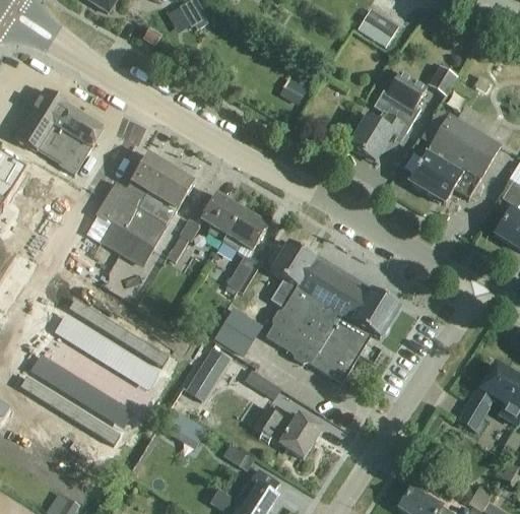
[(90,0),(108,11),(114,0),(90,0)]
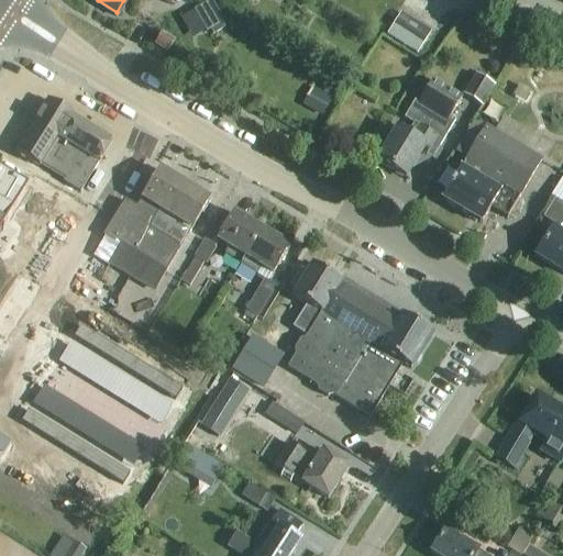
[(200,0),(191,6),(201,23),(209,19),(220,12),(213,0),(200,0)]
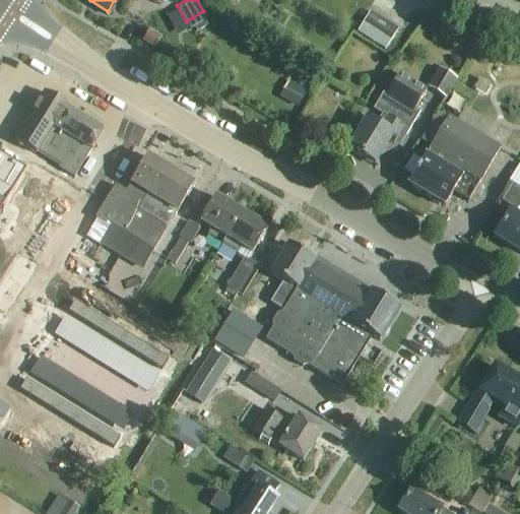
[(370,8),(356,28),(385,46),(398,25),(370,8)]
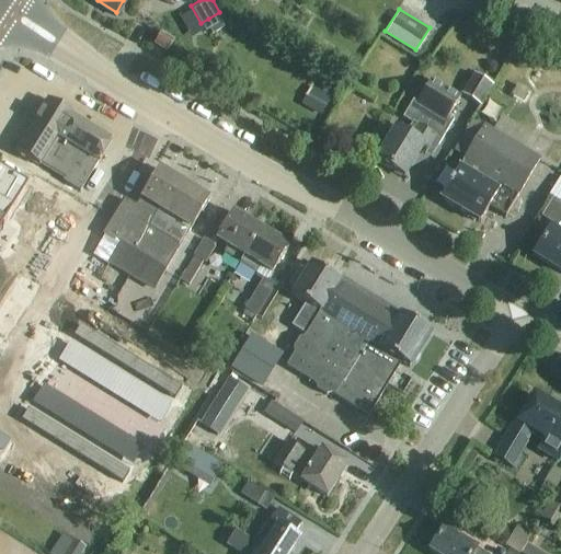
[(168,47),(173,38),(160,31),(155,38),(168,47)]
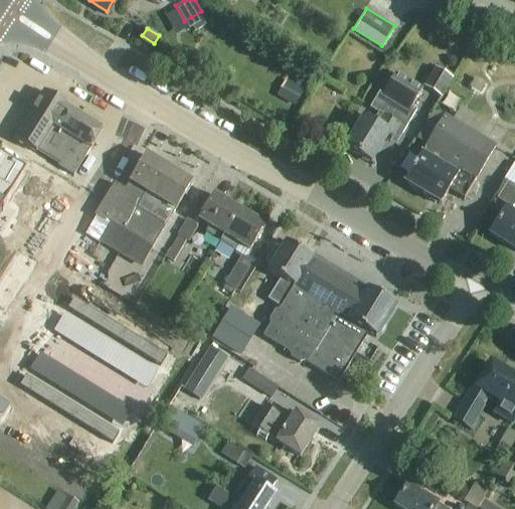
[(344,28),(335,43),(345,49),(354,34),(344,28)]
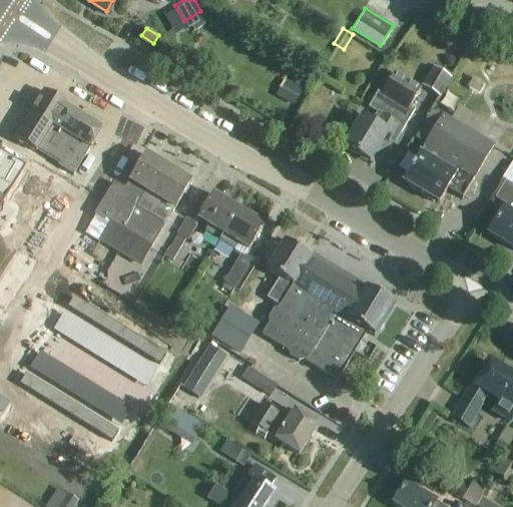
[(440,93),(453,73),(434,61),(421,81),(440,93)]
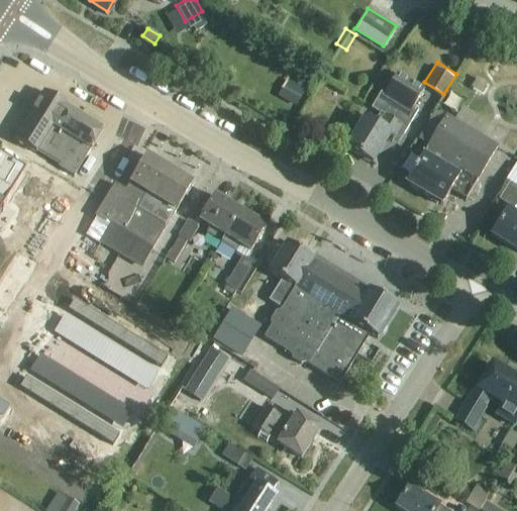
[(412,101),(422,83),(395,68),(383,88),(379,86),(370,102),(379,107),(372,118),(364,113),(345,142),(372,158),(388,129),(394,132),(398,124),(403,127),(417,104),(412,101)]
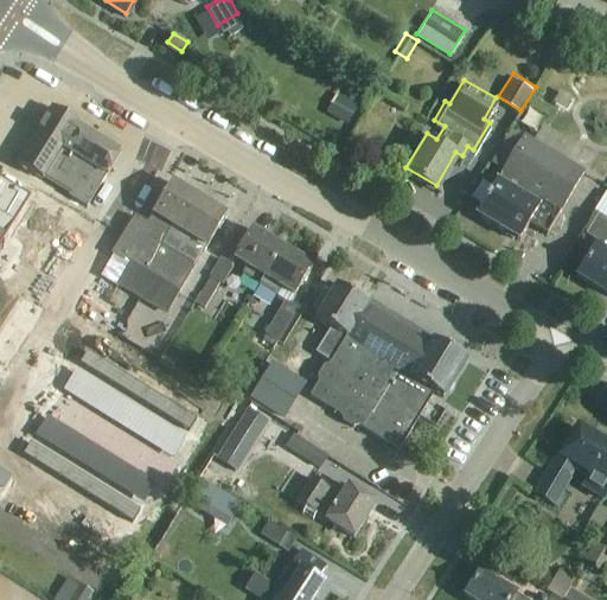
[(106,173),(121,148),(76,121),(77,119),(52,103),(17,160),(42,176),(43,173),(69,190),(68,192),(85,203),(106,172),(106,173)]
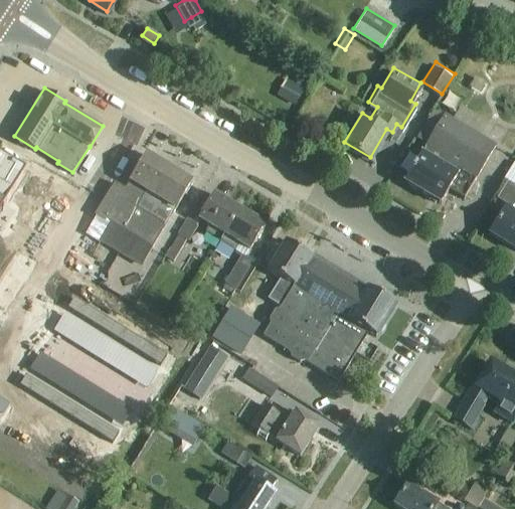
[(464,194),(495,141),(443,111),(403,178),(440,199),(448,185),(464,194)]
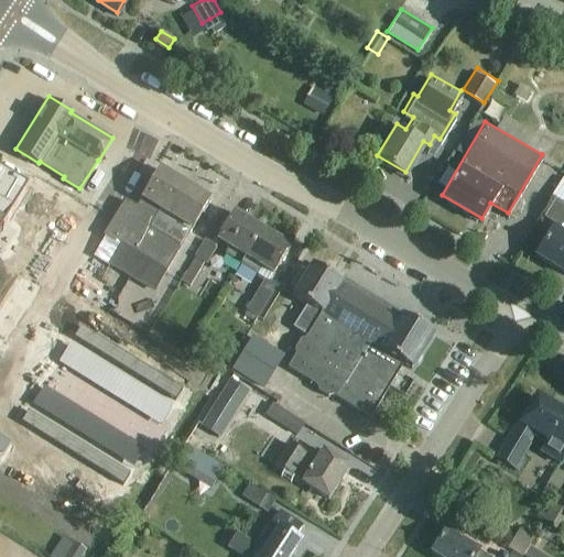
[(0,231),(28,187),(26,186),(0,170),(0,162),(1,160),(0,159),(0,231)]
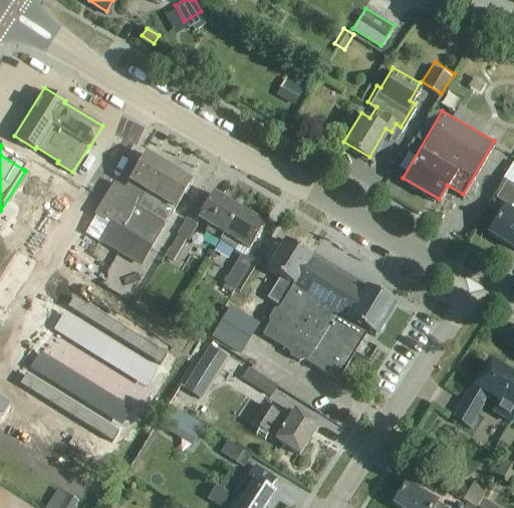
[(166,224),(192,182),(146,152),(125,186),(113,179),(113,180),(114,181),(94,212),(105,218),(106,217),(153,245),(166,224)]
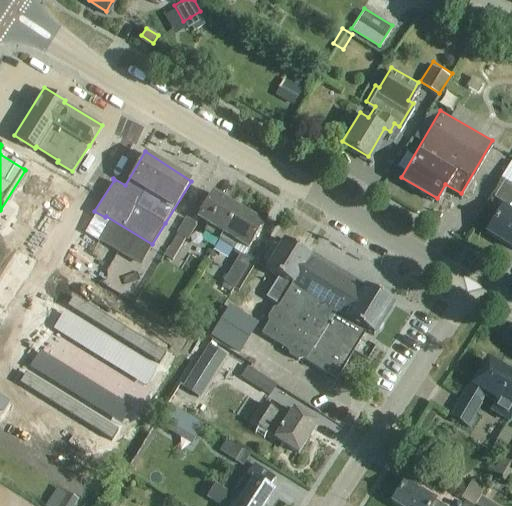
[(511,209),(510,208),(511,203),(511,182),(504,177),(495,192),(505,199),(503,203),(502,202),(486,228),(511,243),(511,209)]
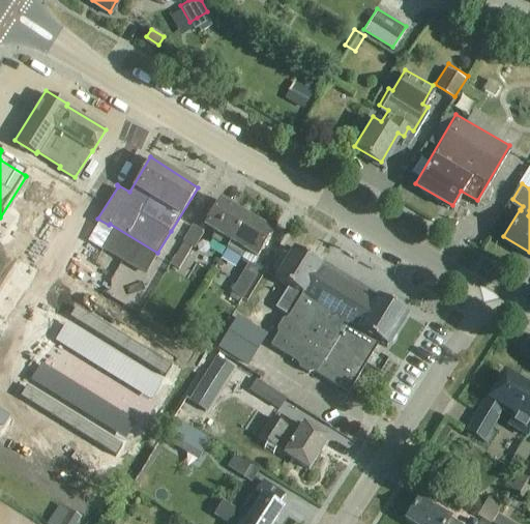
[(226,246),(246,213),(223,199),(205,226),(215,232),(211,238),(226,246)]
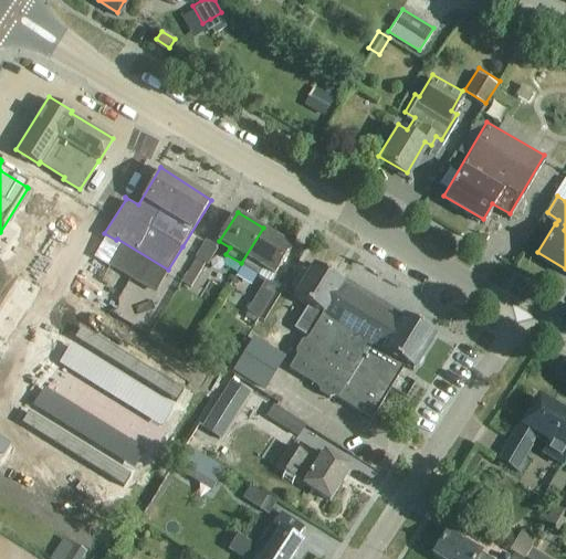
[(263,228),(241,263),(259,274),(263,267),(274,274),(292,245),(263,228)]
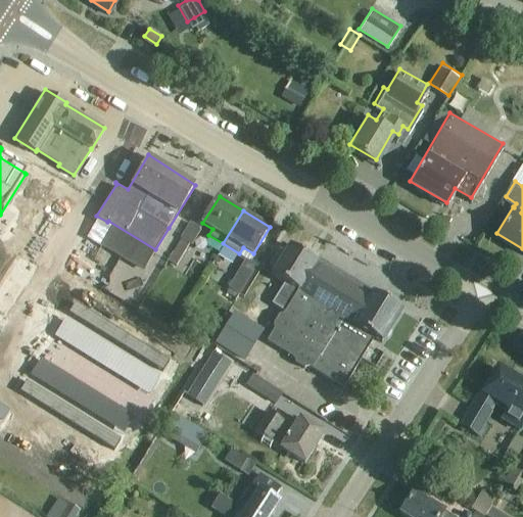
[(183,232),(191,237),(200,222),(192,217),(183,232)]
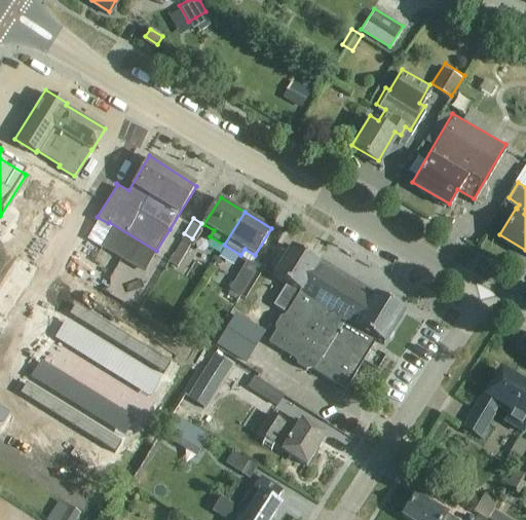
[(182,236),(168,258),(178,263),(190,242),(182,236)]
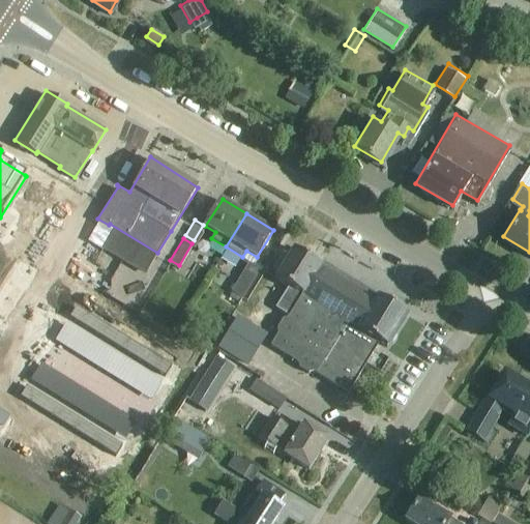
[(322,260),(316,257),(299,246),(297,249),(295,248),(276,277),(289,284),(275,306),(289,314),(322,260)]
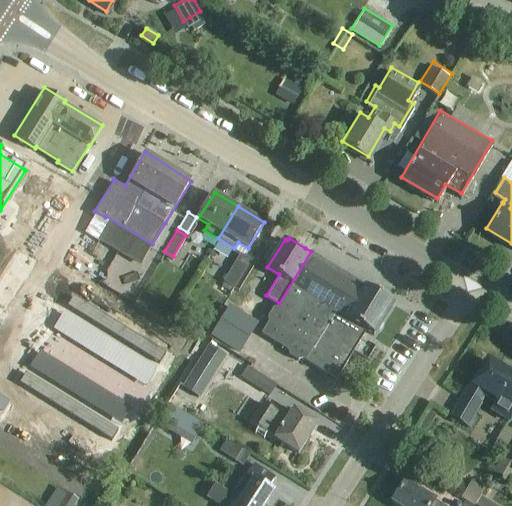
[(237,285),(254,257),(241,250),(225,278),(237,285)]
